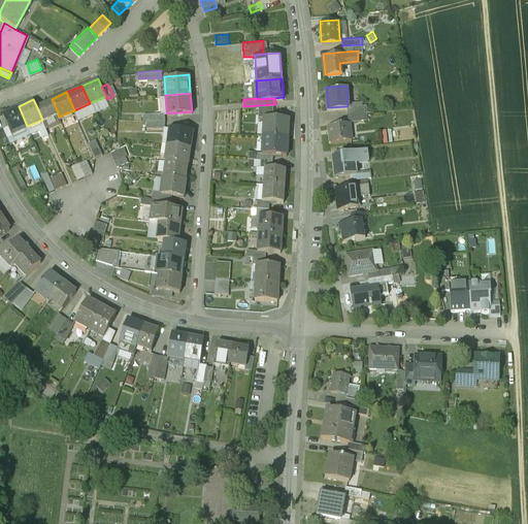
[(58,112),(52,99),(36,105),(42,120),(58,112)]
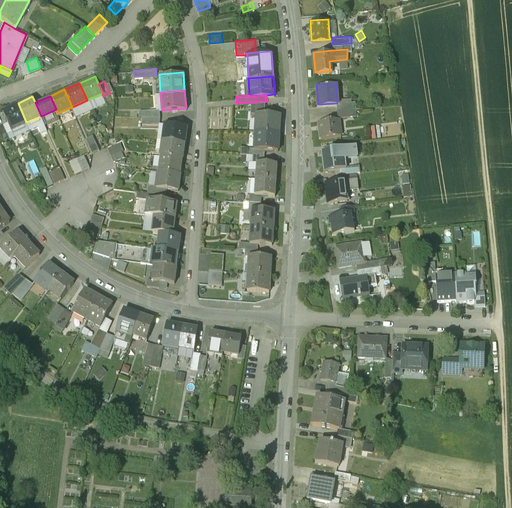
[(337,102),(337,103),(337,109),(356,107),(362,107),(362,99),(337,101),(337,102)]
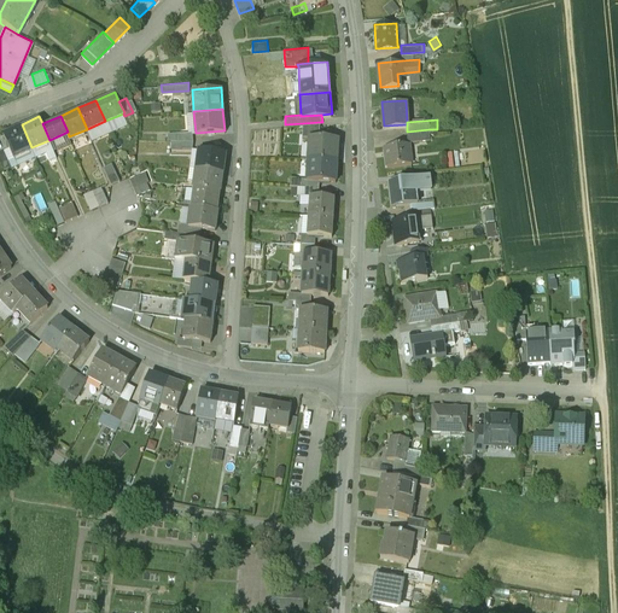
[(313,134),(320,135),(320,122),(303,123),(302,135),(313,135),(313,134)]
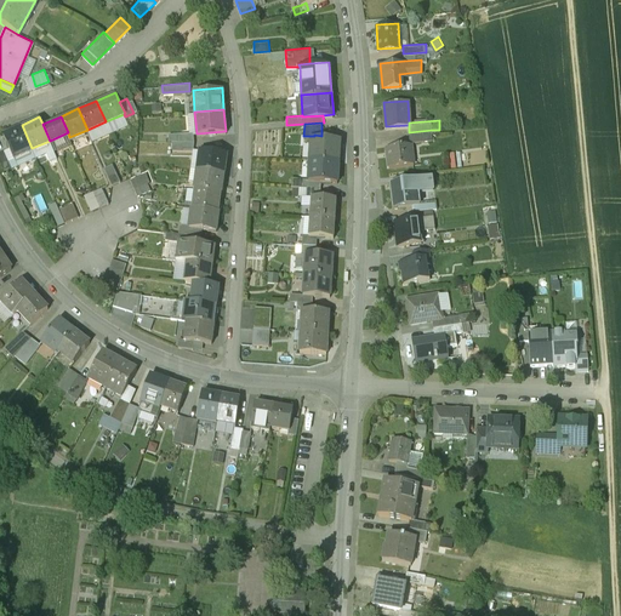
[(32,148),(22,125),(3,132),(13,157),(32,148)]
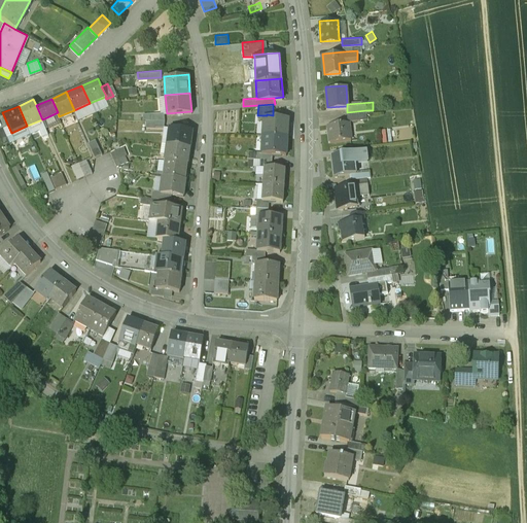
[(164,110),(145,111),(145,118),(164,118),(164,110)]
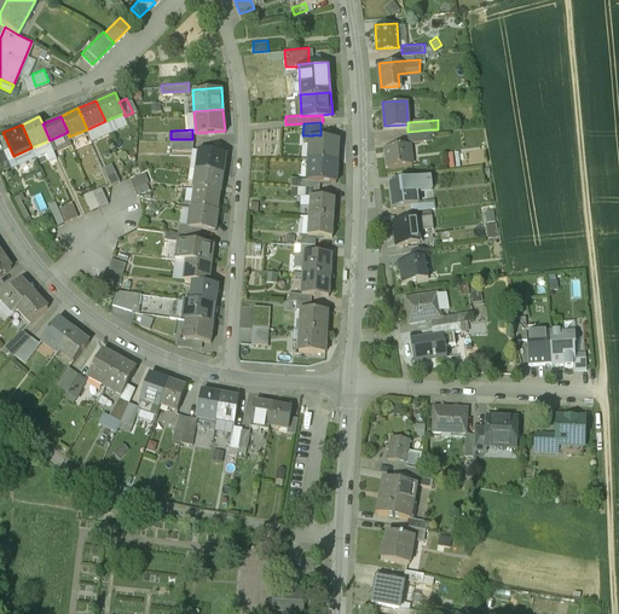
[(431,129),(408,132),(409,140),(431,138),(431,129)]
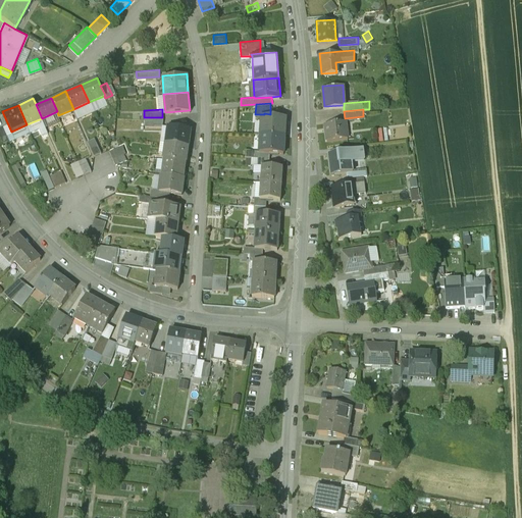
[(264,114),(263,133),(284,134),(286,115),(270,114),(264,113),(264,114)]
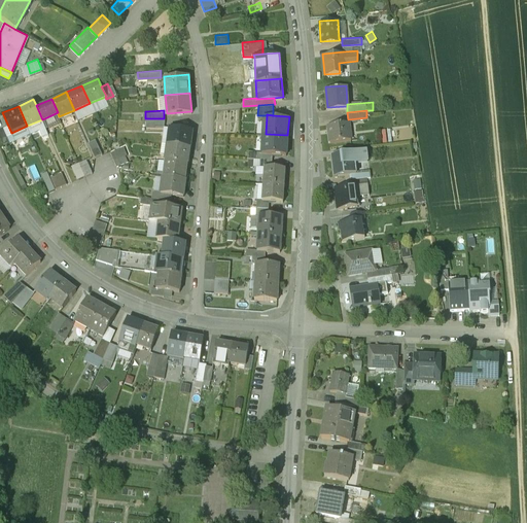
[(351,137),(349,120),(328,123),(330,139),(351,137)]
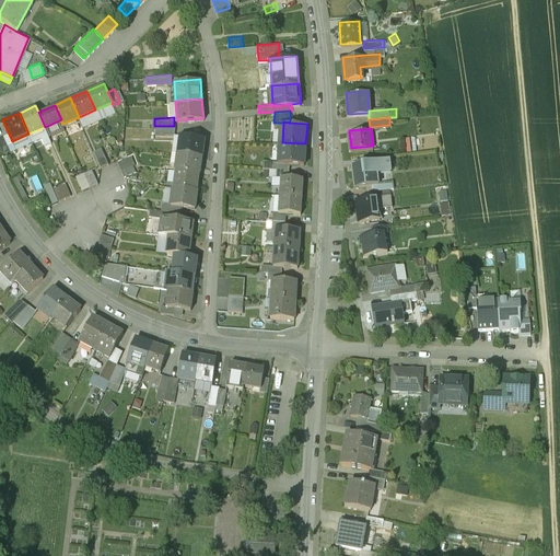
[(3,134),(0,135),(0,142),(3,151),(10,149),(3,134)]
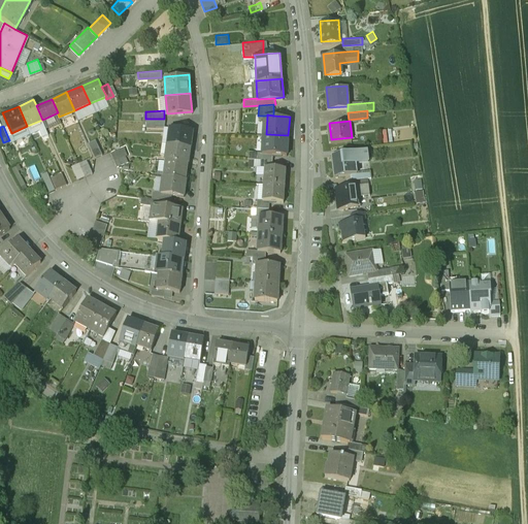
[(170,126),(168,143),(190,146),(192,129),(170,126)]
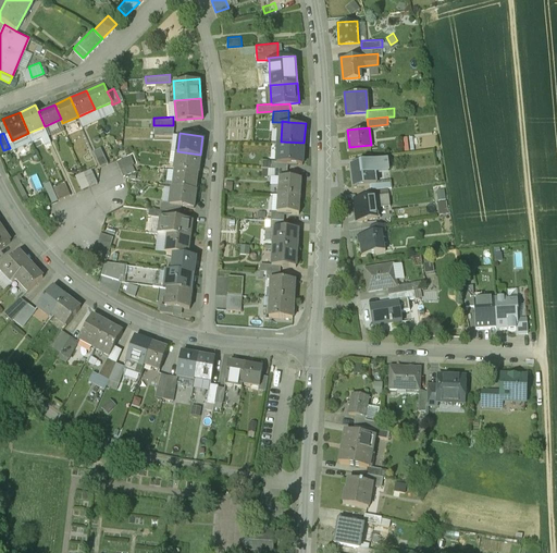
[(302,162),(304,143),(281,142),(280,159),(280,160),(288,161),(302,162)]
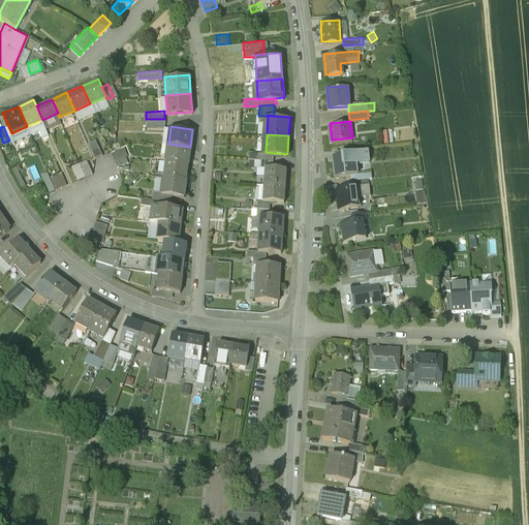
[(102,153),(95,137),(88,141),(95,156),(102,153)]
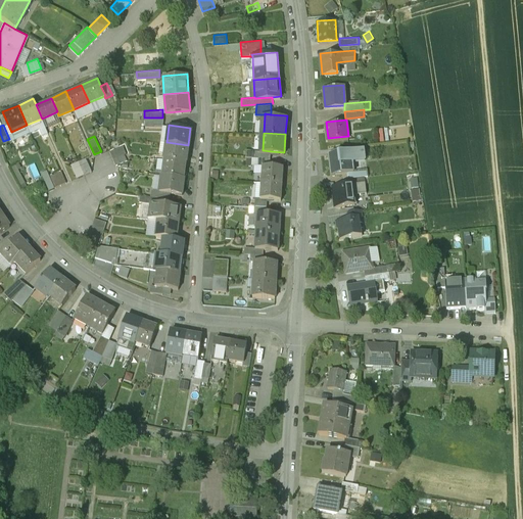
[(186,160),(188,145),(167,142),(163,158),(186,160)]
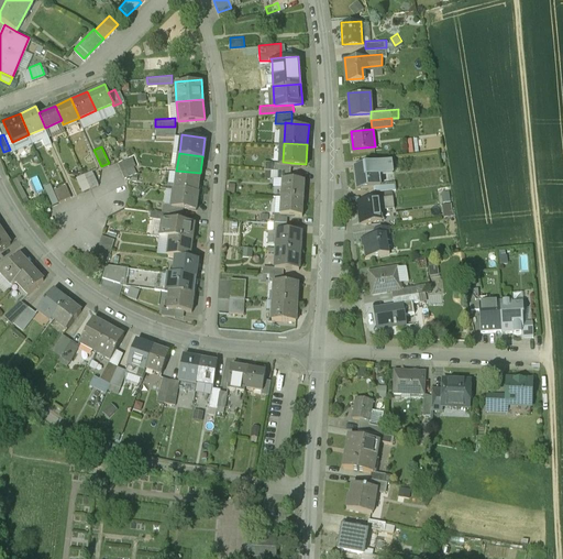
[(118,162),(124,176),(136,171),(133,164),(135,164),(132,155),(118,162)]
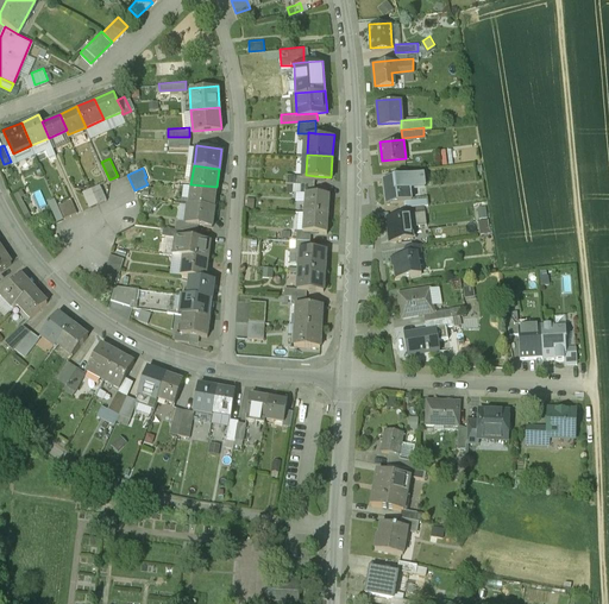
[(314,183),(315,176),(306,175),(306,174),(287,172),(286,181),(300,182),(314,183)]
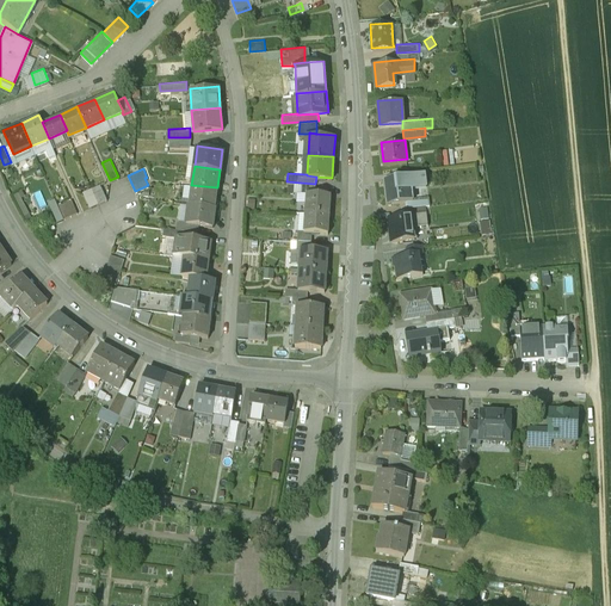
[(426,173),(384,177),(387,202),(402,199),(402,198),(409,197),(408,185),(426,184),(426,173)]
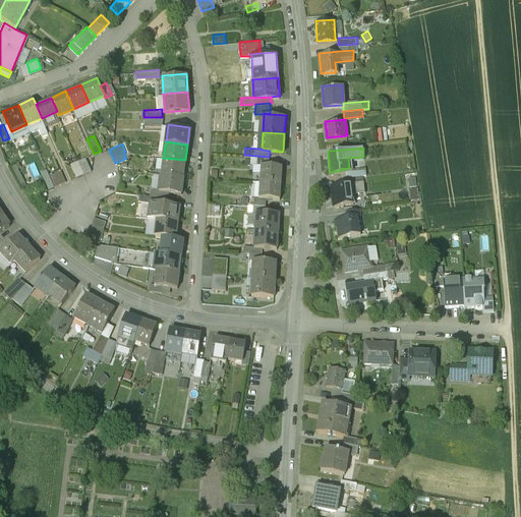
[(85,155),(70,161),(76,175),(92,168),(85,155)]
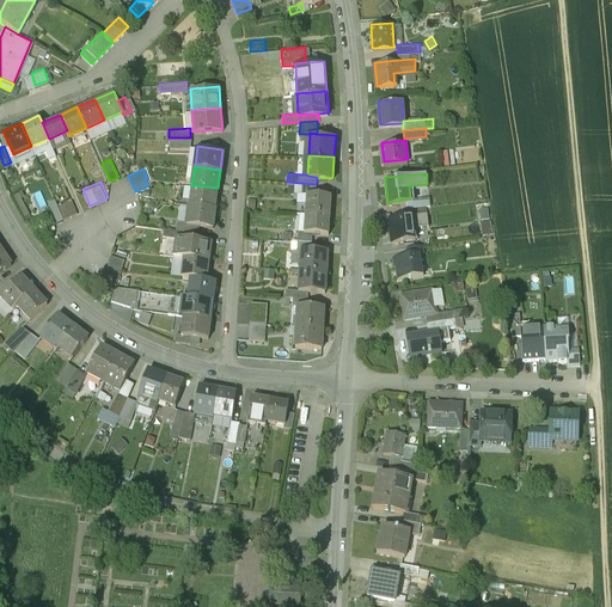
[(316,192),(316,184),(301,183),(301,192),(306,194),(306,191),(316,192)]
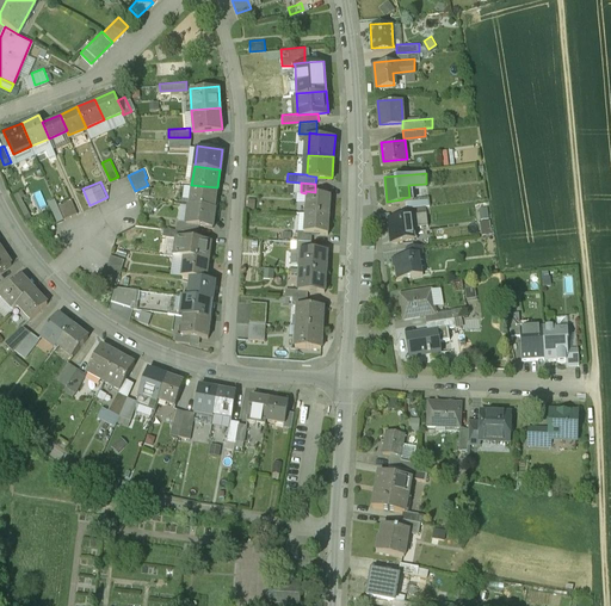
[(215,206),(217,187),(191,185),(189,203),(215,206)]
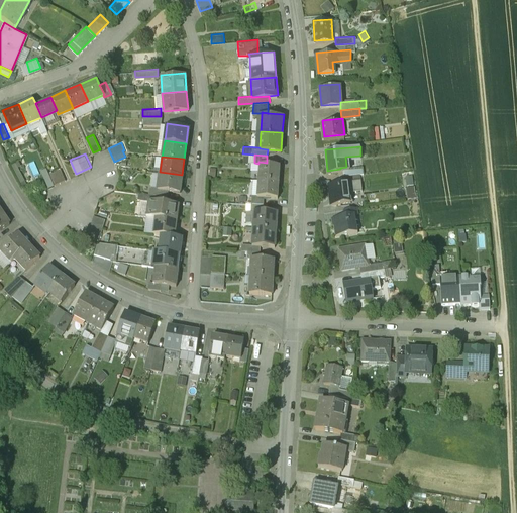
[(20,164),(17,159),(11,162),(20,181),(24,179),(17,166),(20,164)]
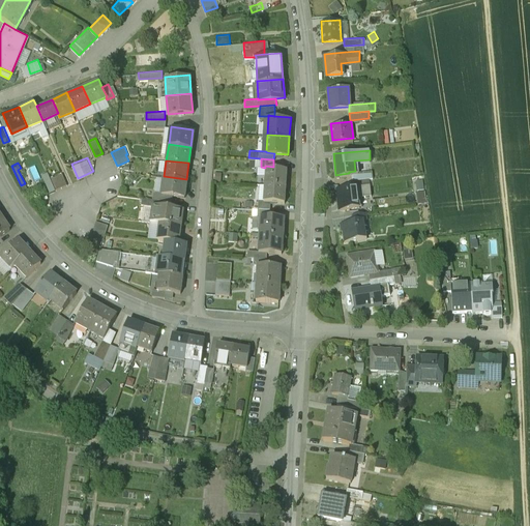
[(265,168),(264,183),(286,184),(287,168),(273,167),(265,166),(265,168)]
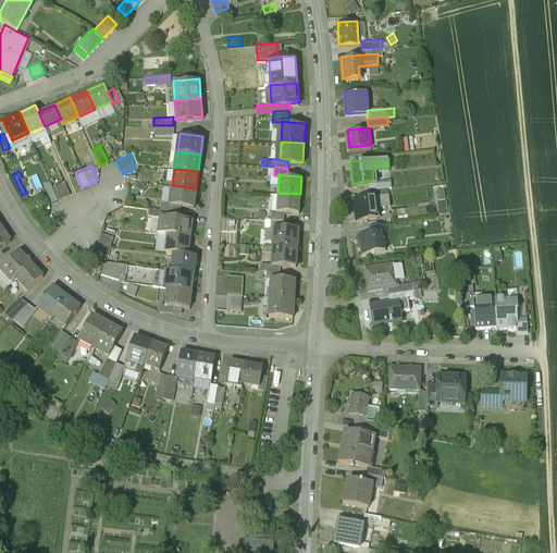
[(367,181),(367,182),(367,188),(387,186),(392,185),(391,179),(373,180),(367,181)]
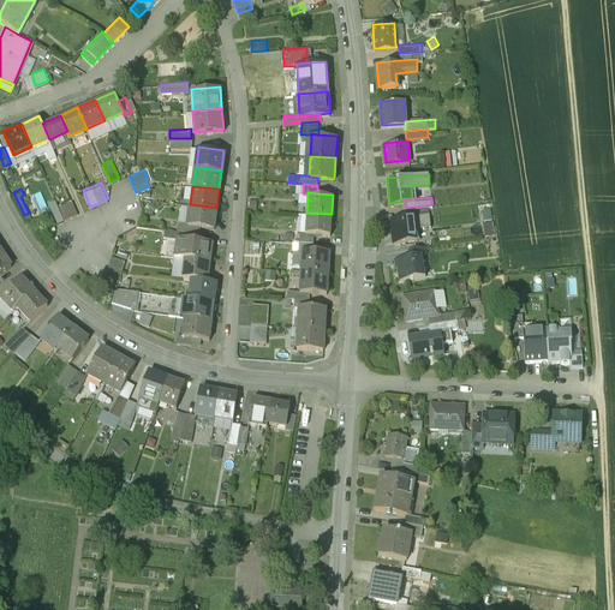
[(58,205),(54,198),(48,202),(57,221),(64,219),(58,205)]
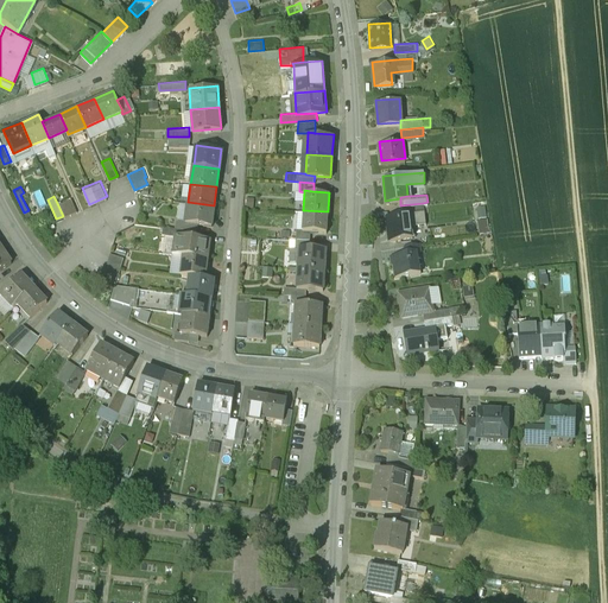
[(76,209),(70,197),(57,203),(63,216),(76,209)]
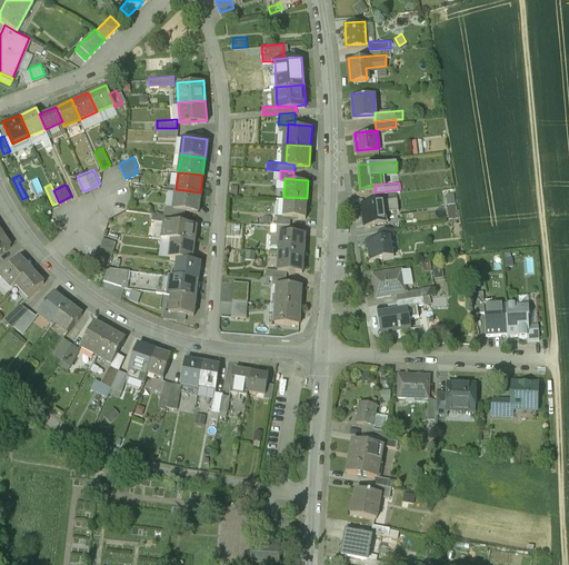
[(198,210),(200,192),(176,189),(173,206),(173,207),(185,208),(198,210)]
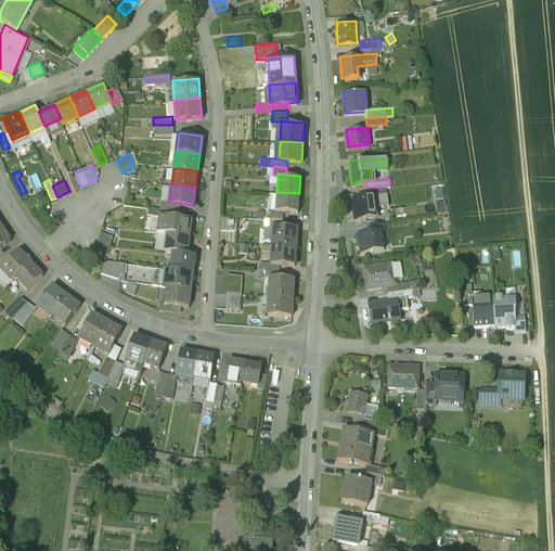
[(365,188),(366,195),(381,193),(387,192),(386,186),(365,188)]
